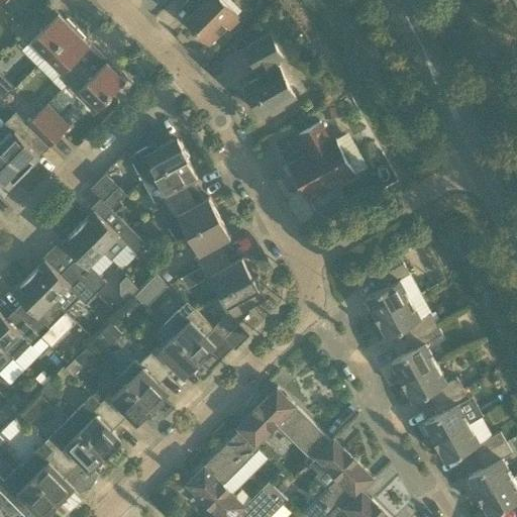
[(239,20),(235,17),(237,14),(222,0),(187,0),(181,6),(182,7),(187,2),(196,10),(186,20),(209,43),(226,26),(229,30),(239,20)]
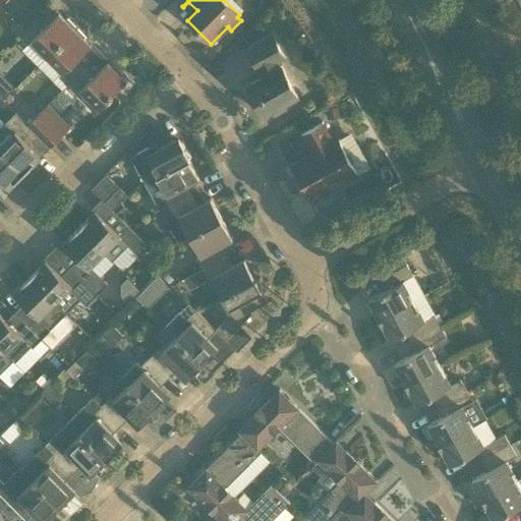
[(48,57),(76,27),(67,18),(66,19),(59,12),(45,27),(36,18),(18,37),(26,45),(22,50),(39,66),(48,57)]
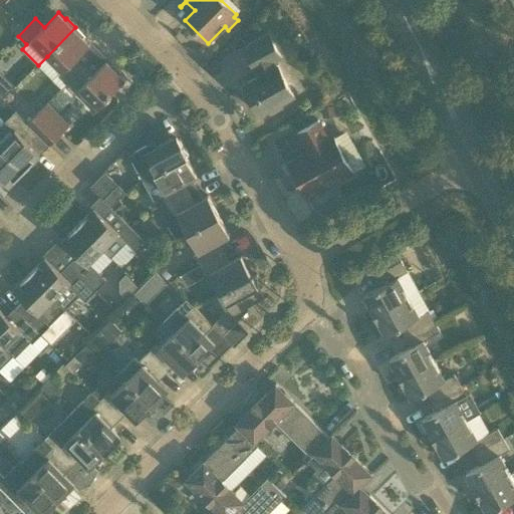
[(66,84),(84,66),(75,58),(89,44),(83,37),(84,35),(75,27),(47,56),(62,71),(57,76),(66,84)]
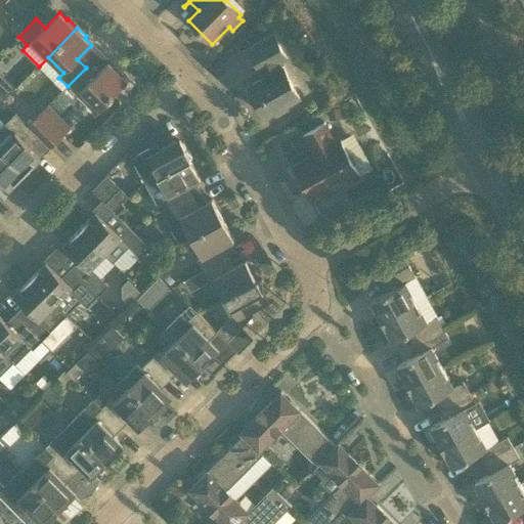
[(288,110),(287,105),(300,98),(280,62),(287,58),(273,35),(249,48),(264,77),(248,86),(265,117),(271,114),(273,118),(288,110)]
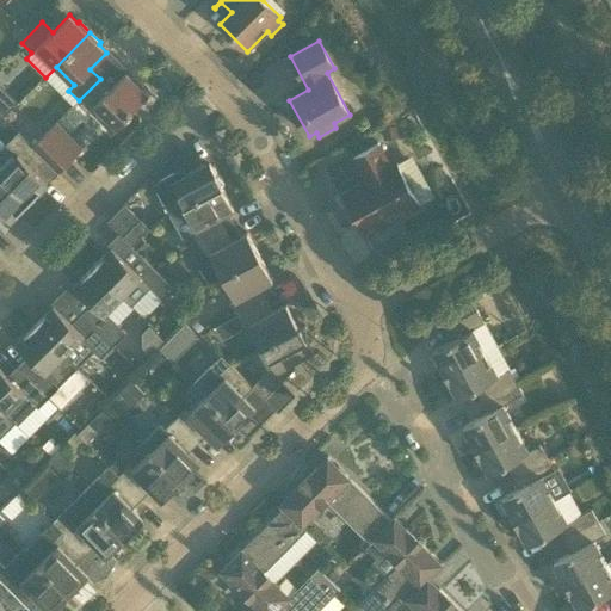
[(100,79),(79,100),(111,133),(134,111),(133,110),(148,94),(142,88),(144,86),(135,76),(133,79),(127,73),(110,88),(100,79)]
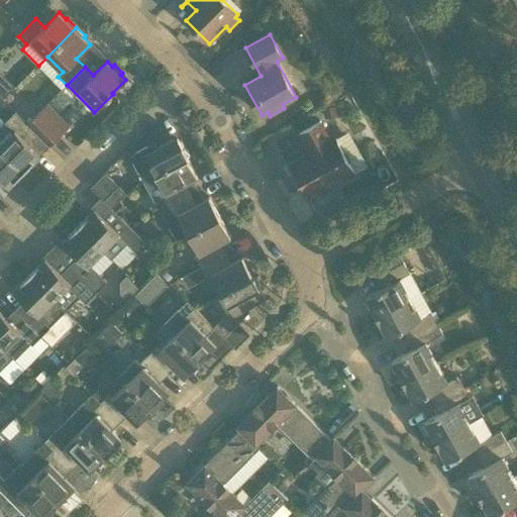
[(0,93),(2,95),(11,84),(0,74),(0,93)]
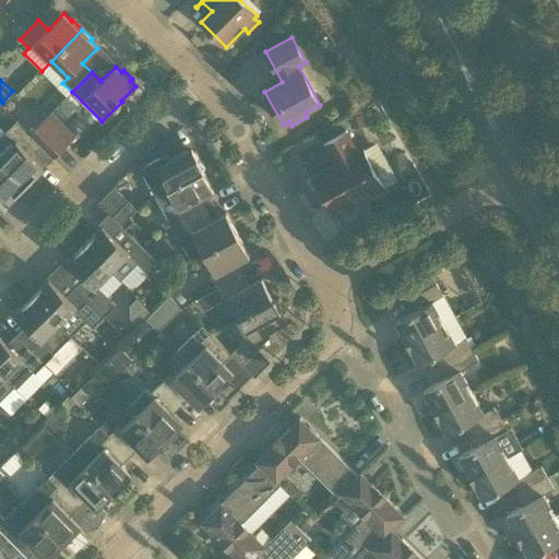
[(61,122),(59,121),(50,113),(28,133),(38,143),(54,158),(68,144),(54,130),(61,122)]
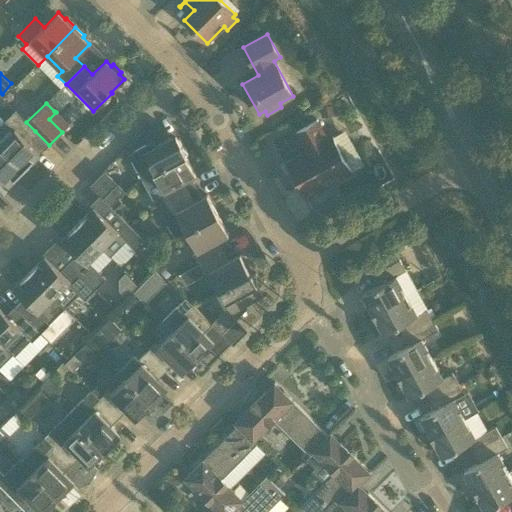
[(35,131),(26,122),(15,111),(0,125),(0,146),(24,170),(40,154),(25,140),(35,131)]
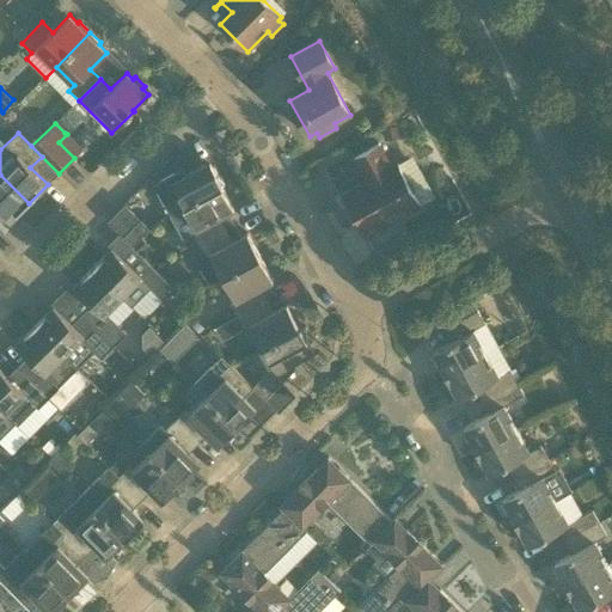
[(365,237),(421,206),(398,164),(392,167),(379,144),(354,158),(367,181),(342,195),(365,237)]
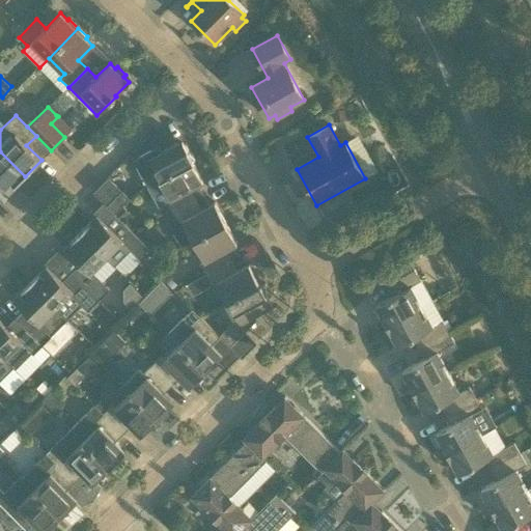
[(183,140),(177,143),(161,151),(158,146),(133,160),(147,186),(192,161),(192,162),(194,161),(192,159),(195,157),(189,151),(183,140)]
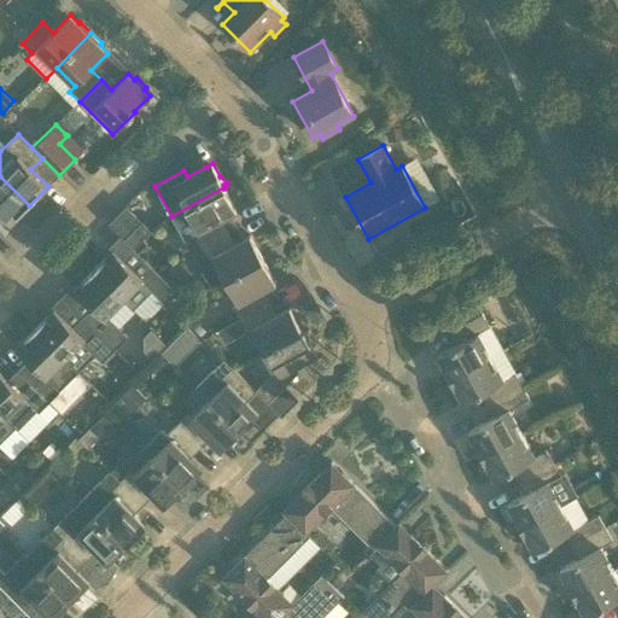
[(0,214),(10,225),(29,205),(0,176),(0,214)]
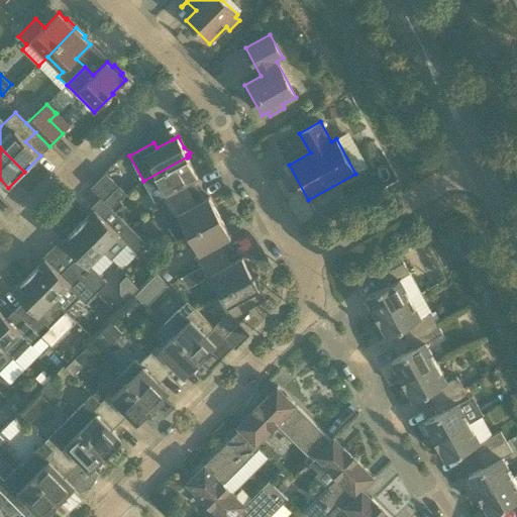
[(162,197),(168,207),(192,194),(186,183),(198,177),(187,158),(187,157),(143,181),(154,201),(162,197)]
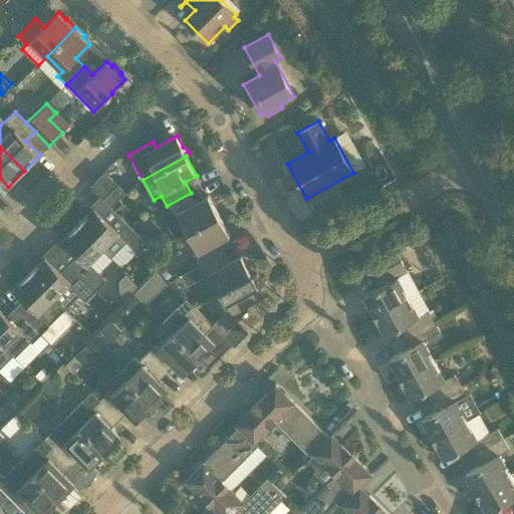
[(110,208),(120,198),(125,192),(117,185),(102,200),(110,208)]
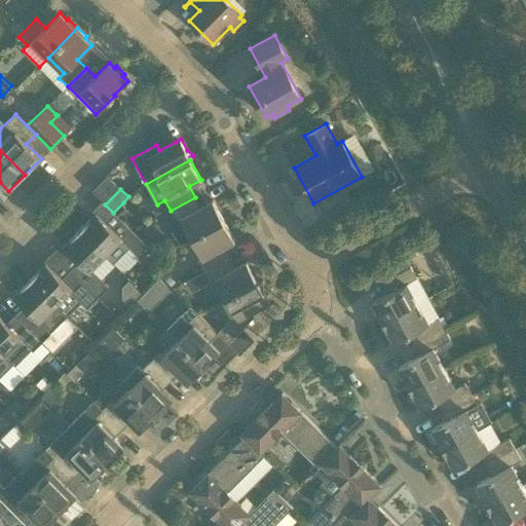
[(192,238),(224,221),(213,200),(200,208),(195,197),(171,211),(176,221),(170,225),(180,245),(191,238),(192,238)]
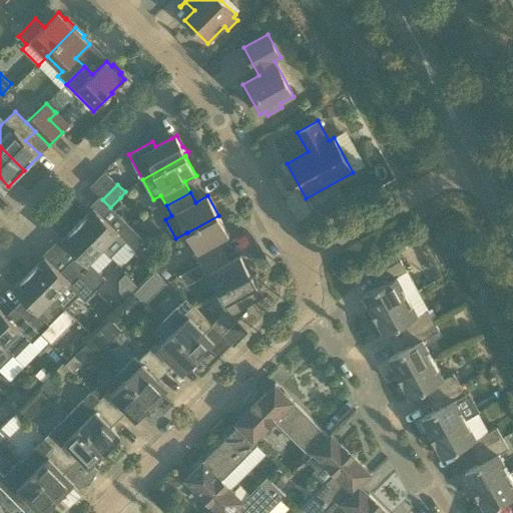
[(78,223),(111,258),(126,241),(136,251),(146,241),(116,213),(108,222),(93,208),(78,223)]
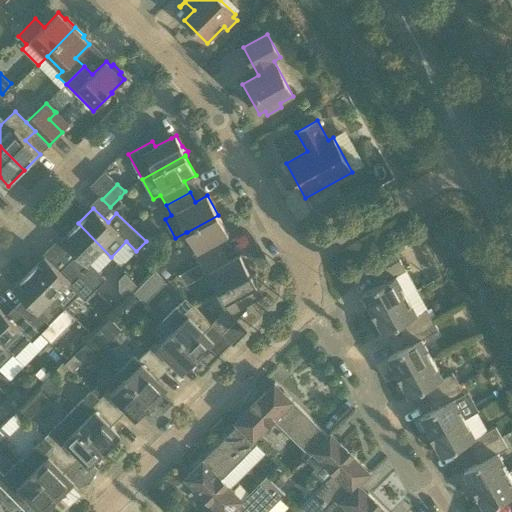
[(218,215),(187,232),(197,251),(193,253),(198,264),(222,251),(217,241),(228,234),(218,215)]
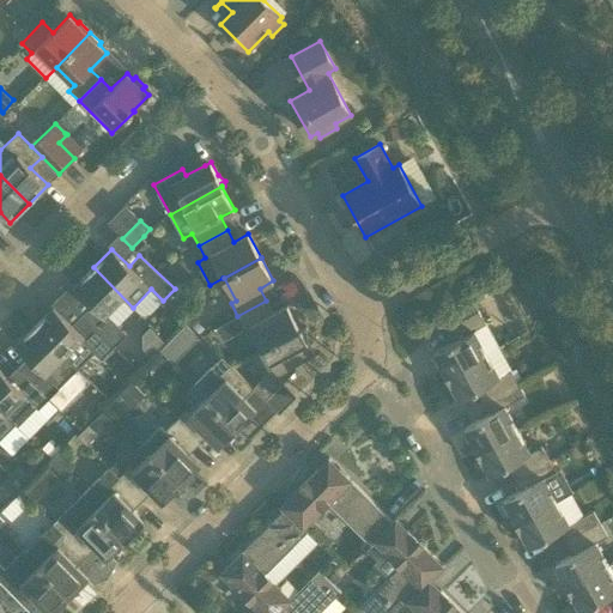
[(92,304),(82,315),(114,346),(126,334),(105,314),(122,298),(132,308),(133,308),(93,267),(74,286),(92,304)]
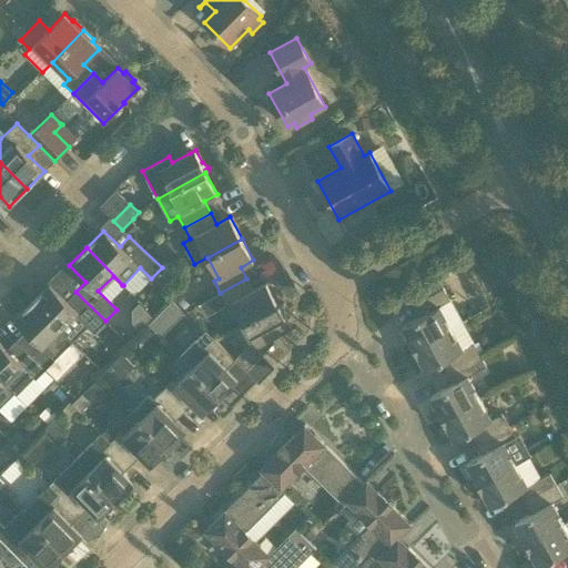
[(232,303),(243,324),(280,304),(280,303),(277,304),(266,283),(253,290),(246,279),(220,293),(226,305),(232,303)]
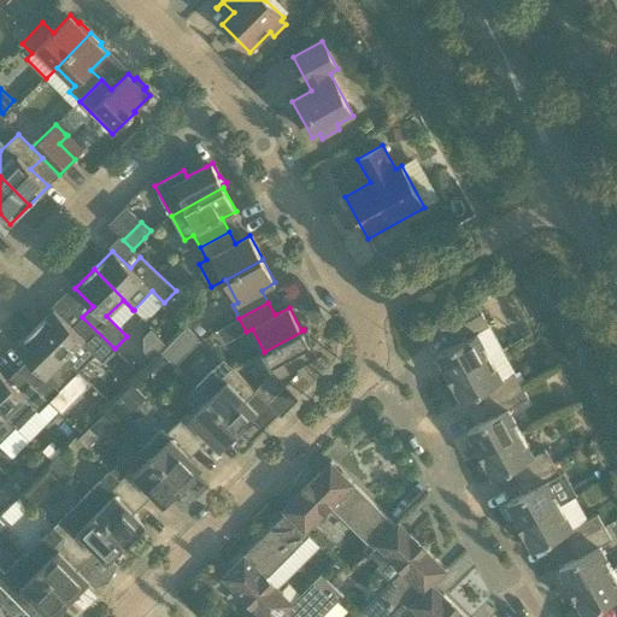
[(101,362),(115,348),(82,317),(72,327),(54,309),(35,328),(78,371),(94,356),(101,362)]
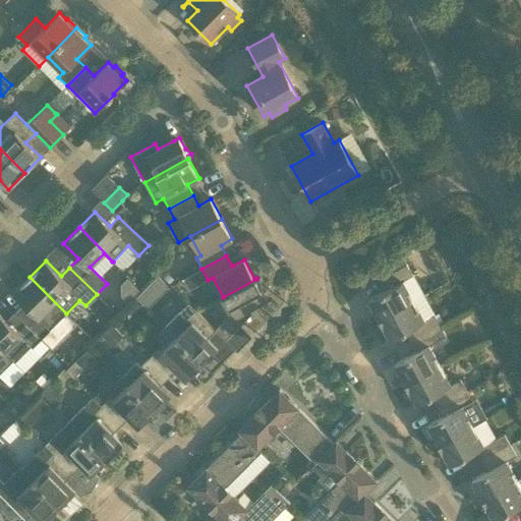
[(413,300),(403,281),(412,276),(406,265),(383,278),(389,288),(368,299),(380,320),(413,300)]
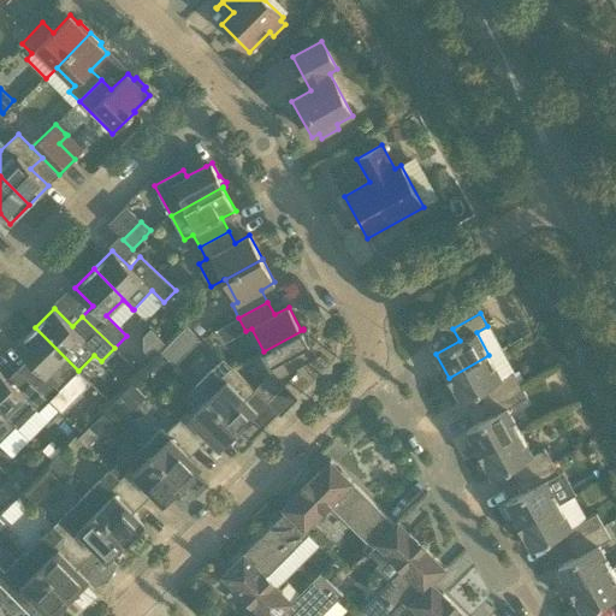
[(173,362),(197,338),(185,325),(160,349),(173,362)]
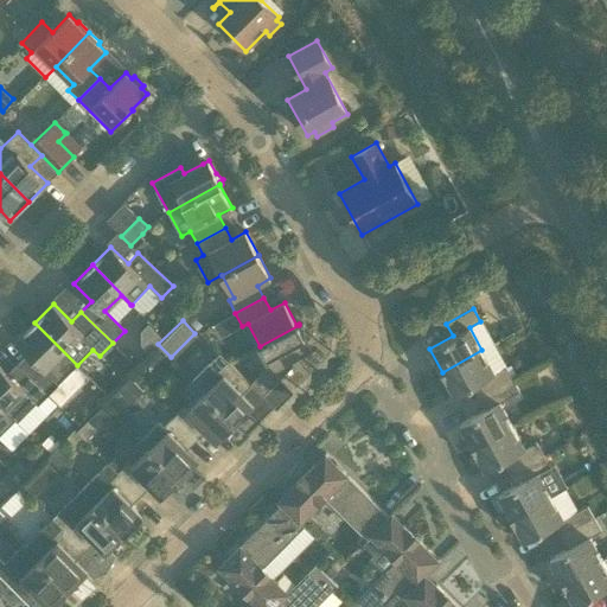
[(34,360),(25,371),(48,394),(77,365),(34,323),(16,342),(34,360)]
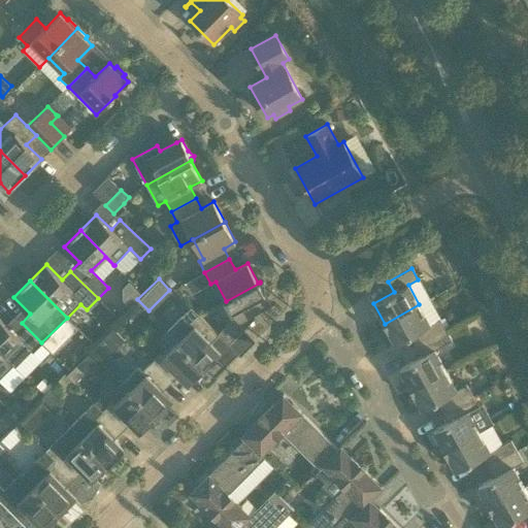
[(260,283),(226,301),(227,301),(228,300),(237,318),(231,324),(230,323),(219,335),(229,344),(255,319),(252,312),(271,302),(265,291),(264,283),(261,285),(260,283)]
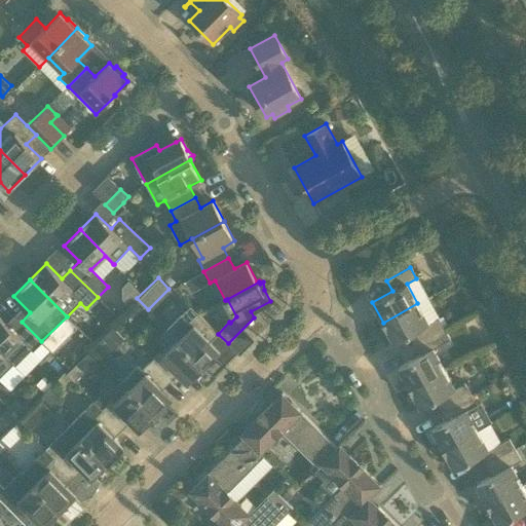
[(417,303),(383,323),(395,342),(414,331),(420,342),(445,329),(439,317),(428,323),(417,303)]
